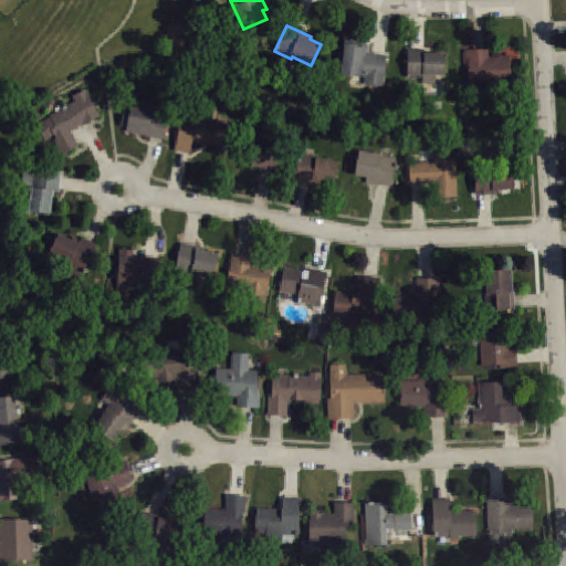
[(387,55),(379,53),(368,52),(368,45),(366,42),(345,39),(341,74),(359,76),(360,74),(367,75),(365,83),(380,85),(387,55)]
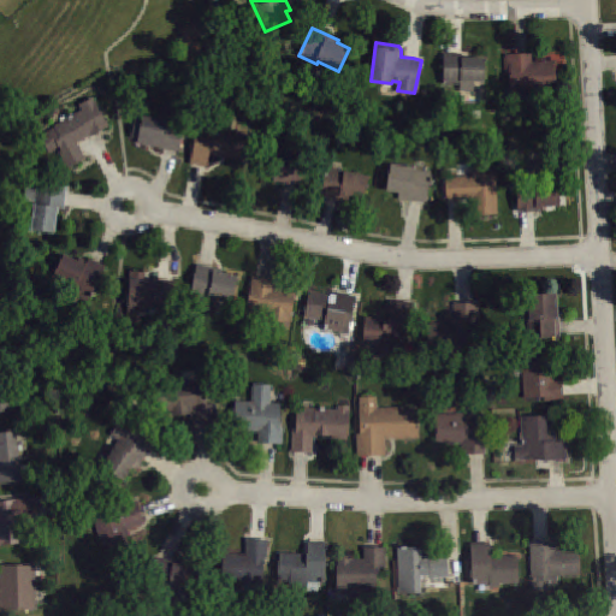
[(460,84),(460,80),(484,81),(485,58),(462,58),(462,53),(454,53),(444,53),(444,83),(460,84)]
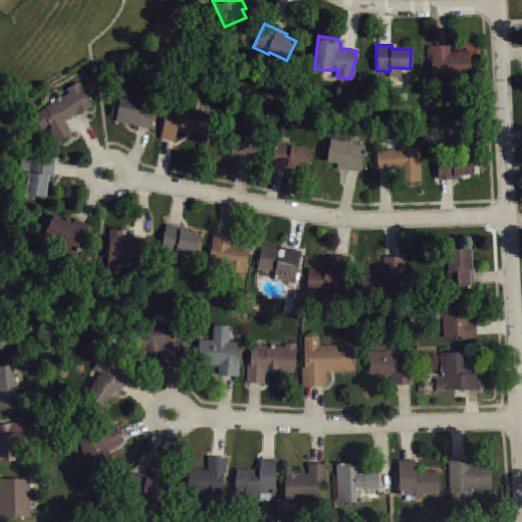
[(432,81),(431,59),(428,59),(427,46),(441,46),(451,46),(451,52),(470,52),(470,69),(467,69),(468,80),(432,81)]
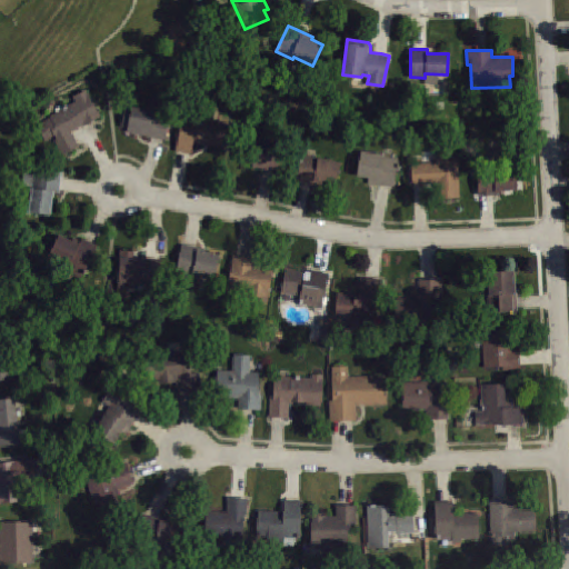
[(37,126),(45,140),(53,136),(56,138),(53,139),(62,155),(79,145),(75,138),(71,132),(100,116),(85,89),(73,96),(77,100),(50,116),(50,118),(37,126)]
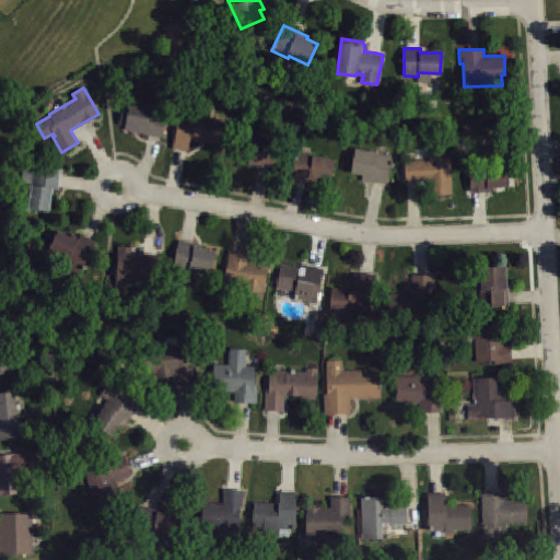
[(129,104),(129,105),(123,104),(118,124),(125,125),(124,129),(155,136),(162,137),(167,113),(129,104)]
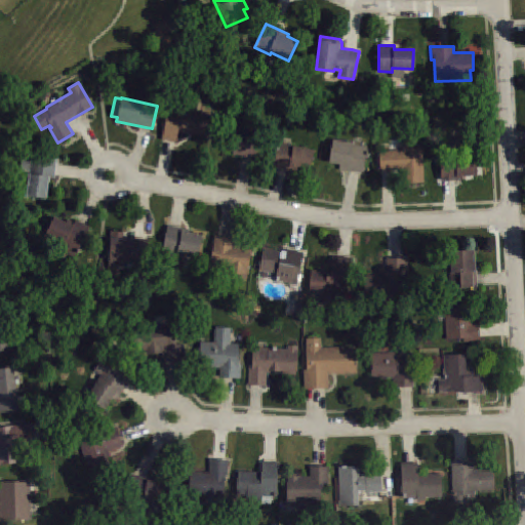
[(177,108),(176,115),(167,113),(162,138),(169,140),(176,142),(178,131),(208,136),(211,114),(177,108)]
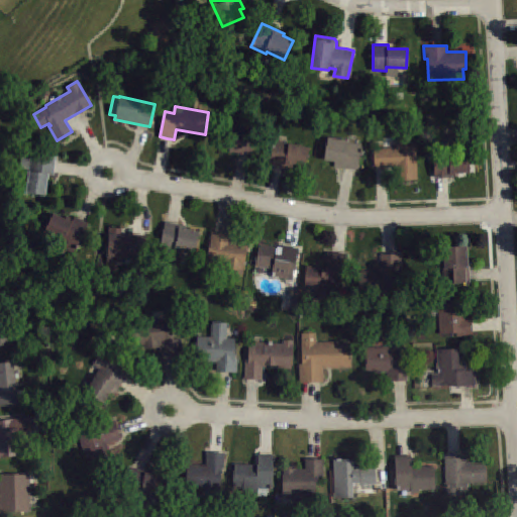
[(224,125),(219,145),(229,147),(228,150),(244,153),(252,156),(257,133),(224,125)]
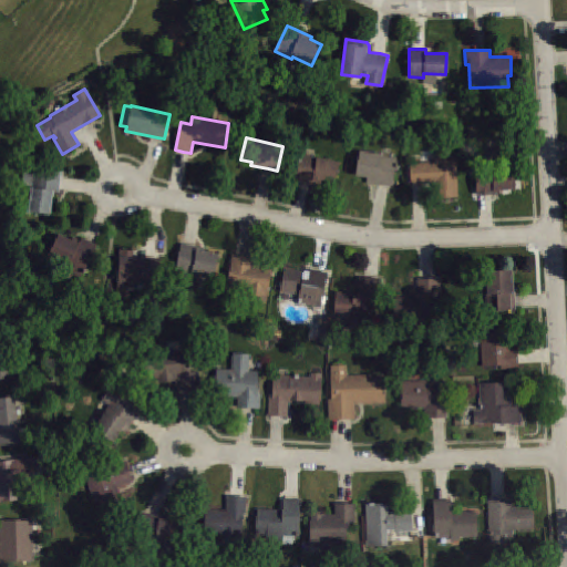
[(397,157),(382,155),(383,154),(360,150),(356,175),(368,177),(367,183),(384,185),(392,186),(397,157)]
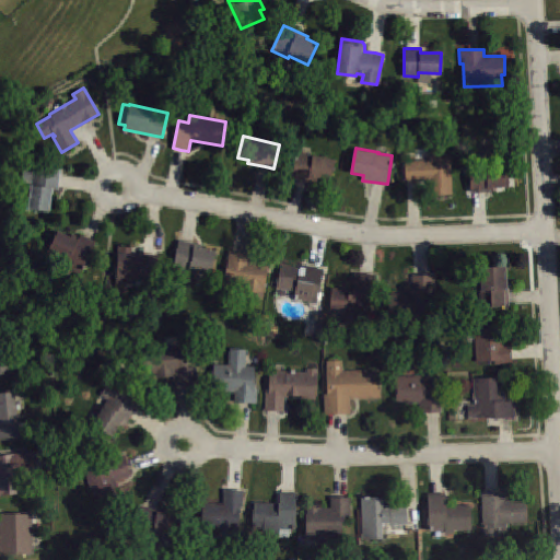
[(298,152),(295,162),(293,162),(290,176),(301,178),(313,182),(314,179),(329,183),(335,160),(298,152)]
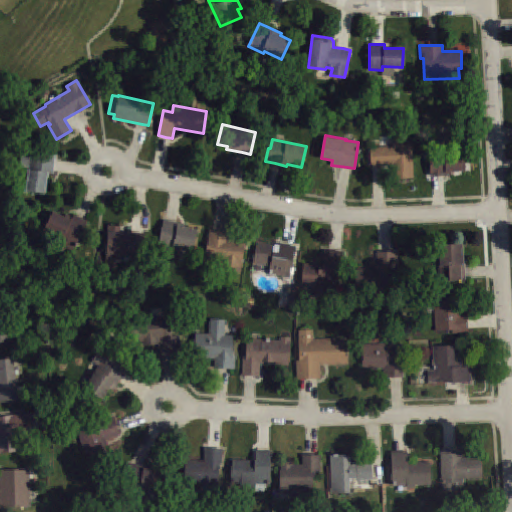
[(370,147),(371,166),(395,165),(395,176),(413,176),(412,145),(370,147)]
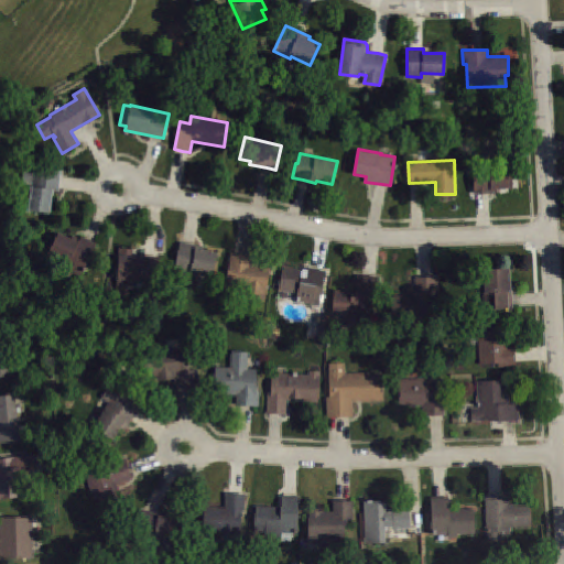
[(33,173),(23,172),(22,182),(32,184),(29,209),(49,212),(52,190),(57,191),(58,181),(61,170),(34,166),(33,173)]
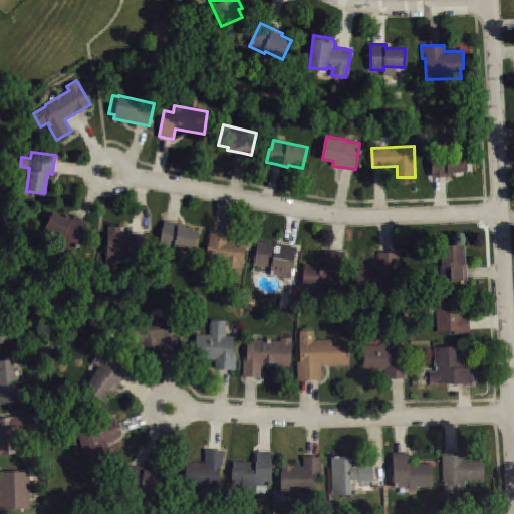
[(431,154),(432,176),(441,176),(453,176),(453,172),(466,172),(466,153),(431,154)]
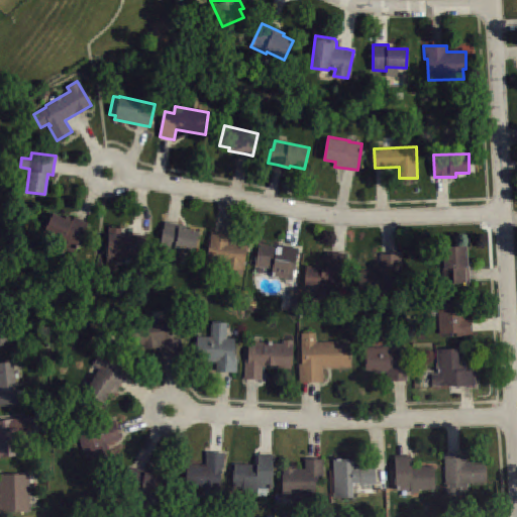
[(89,223),(81,218),(75,216),(74,218),(66,215),(64,218),(54,213),(40,238),(74,254),(89,223)]
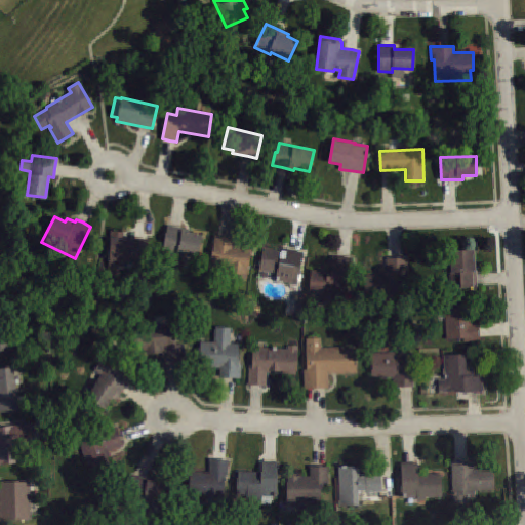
[(198,257),(202,236),(190,233),(191,231),(174,227),(168,226),(163,250),(198,257)]
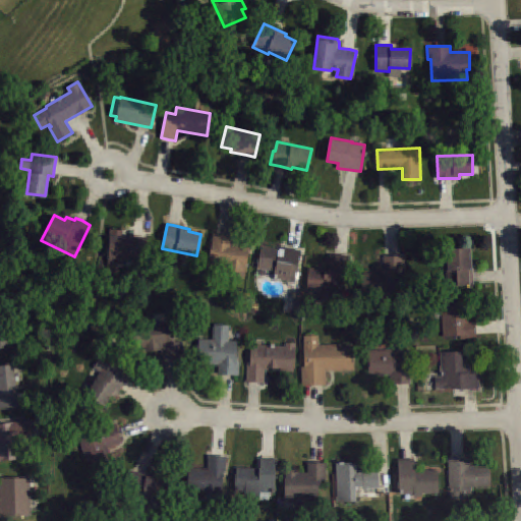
[(147,238),(139,237),(122,235),(122,230),(111,229),(109,252),(145,256),(147,238)]
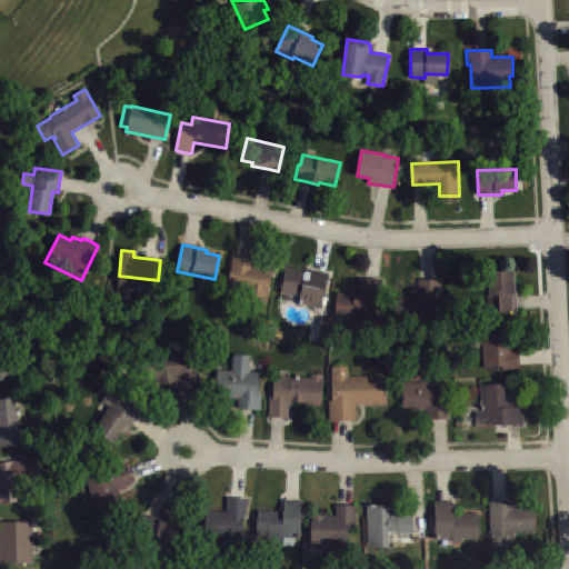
[(228,286),(233,256),(243,258),(256,260),(253,267),(272,270),(266,305),(247,301),(249,289),(228,286)]
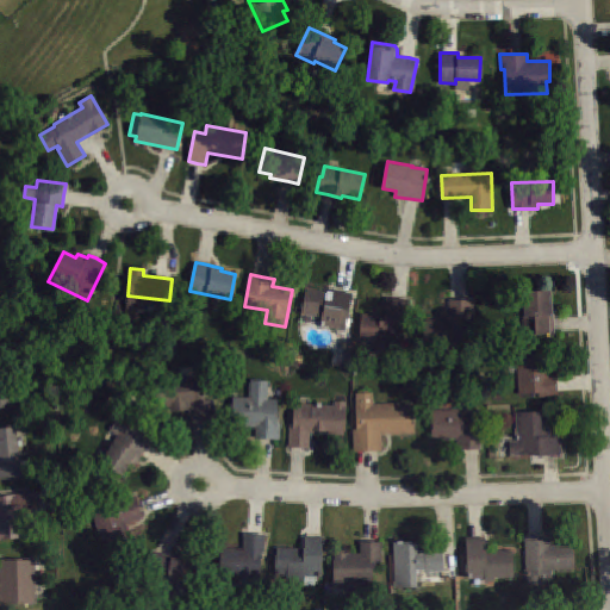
[(353,293),(346,331),(321,327),(323,318),(302,313),(307,288),(327,292),(327,291),(332,292),(334,290),(343,291),(353,293)]
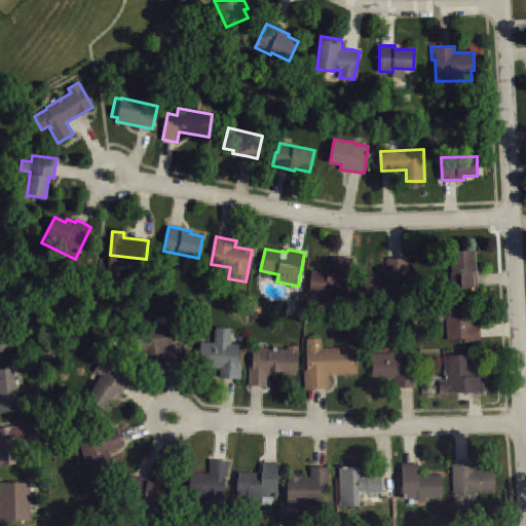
[(451,251),(474,251),(475,264),(475,270),(477,270),(478,279),(478,288),(451,289),(451,272),(452,272),(451,251)]
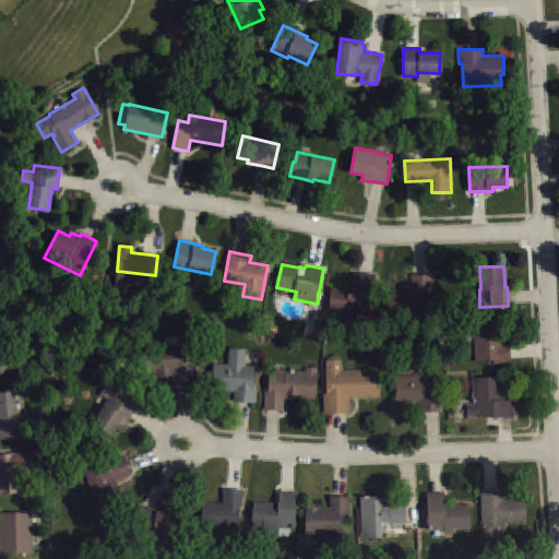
[(376,274),(366,274),(355,273),(353,288),(332,286),(329,313),(371,318),(376,274)]
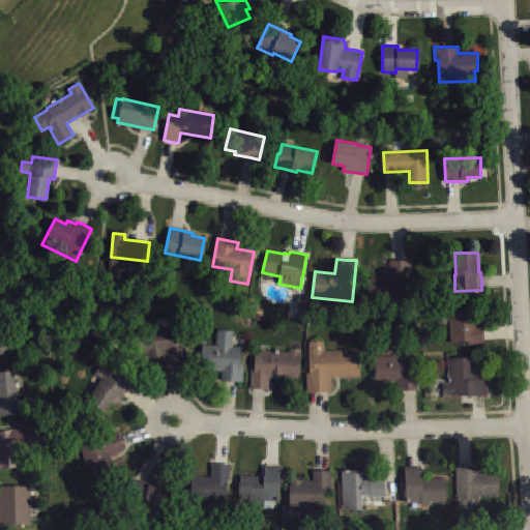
[(411,261),(399,261),(390,260),(390,275),(386,274),(386,277),(370,277),(369,299),(410,299),(411,261)]
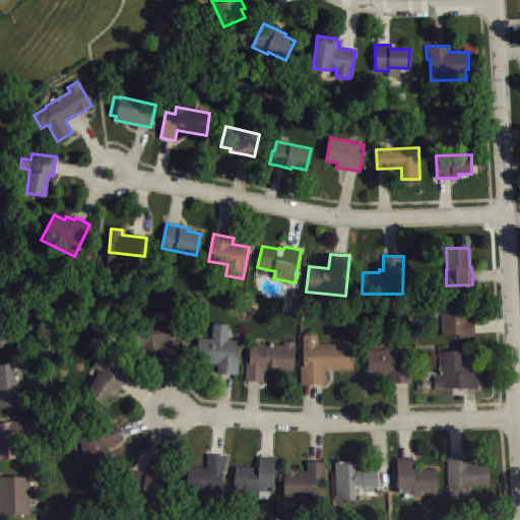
[(467,320),(474,319),(474,328),(474,337),(458,338),(458,334),(442,335),(441,299),(466,298),(467,320)]
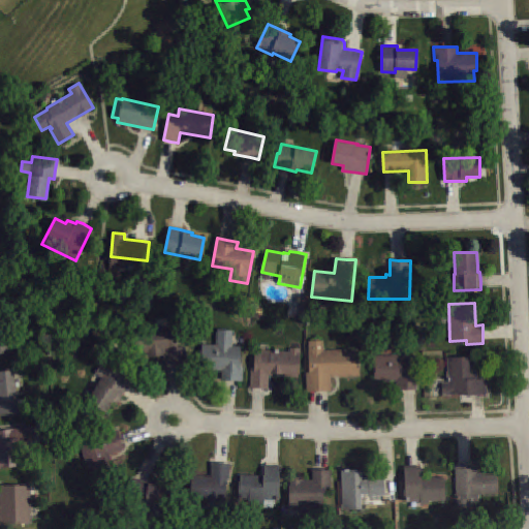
[(0,317),(0,352),(18,347),(8,315),(0,317)]
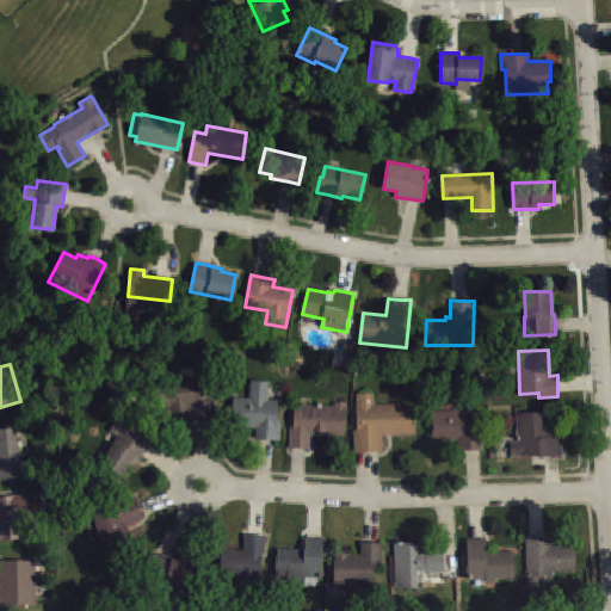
[(170,407),(170,412),(190,409),(190,420),(203,420),(215,419),(211,377),(159,381),(161,407),(170,407)]
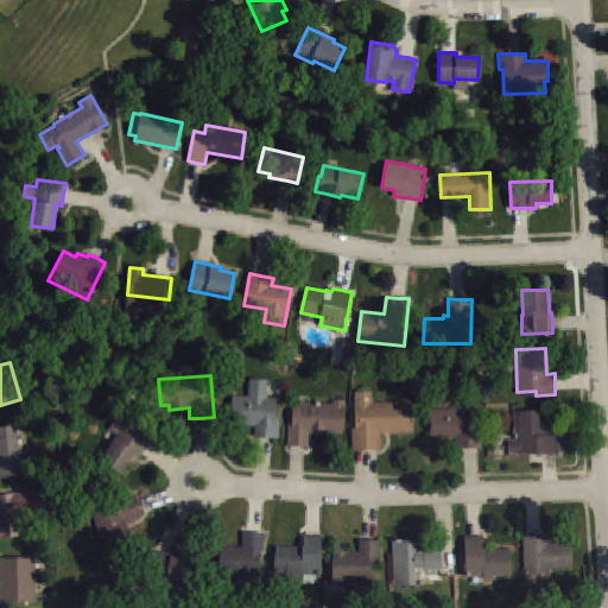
[(233,394),(248,396),(249,379),(267,380),(266,397),(276,398),(274,422),(280,422),(279,438),(267,437),(254,436),(255,426),(230,425),(233,394)]
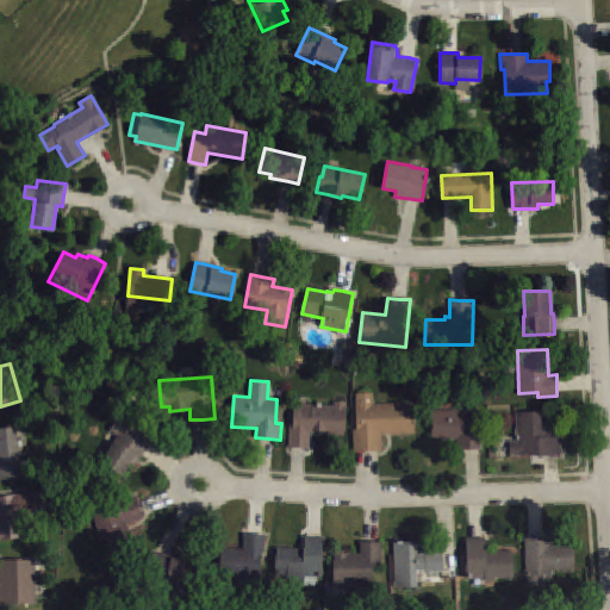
[(412,403),(414,433),(380,434),(380,450),(366,450),(354,452),(353,430),(356,430),(356,393),(372,392),(372,404),(412,403)]
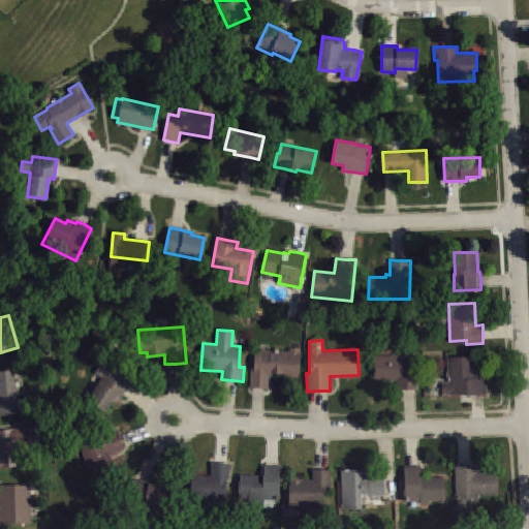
[(255,349),(254,369),(251,369),(250,386),(259,387),(267,387),(268,375),(274,375),(274,374),(281,374),(280,376),(297,377),(299,349),(290,348),(290,351),(255,349)]
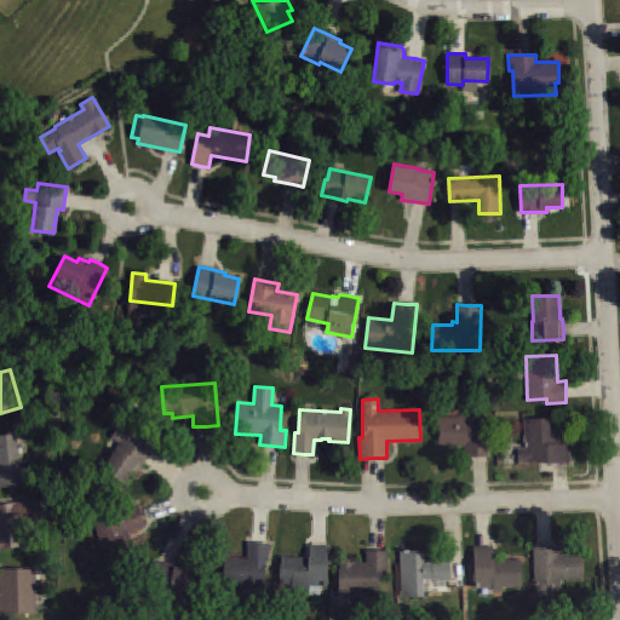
[(438,418),(440,447),(465,446),(466,457),(478,457),(488,457),(487,417),(438,418)]
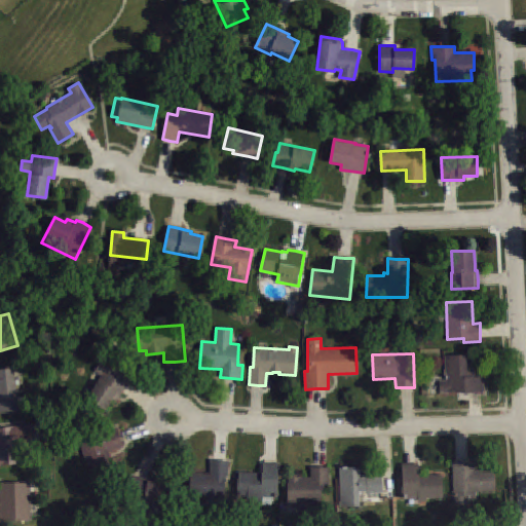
[(445,355),(446,380),(440,380),(440,392),(448,392),(448,391),(462,390),(462,393),(475,392),(484,392),(483,376),(475,376),(474,354),(445,355)]
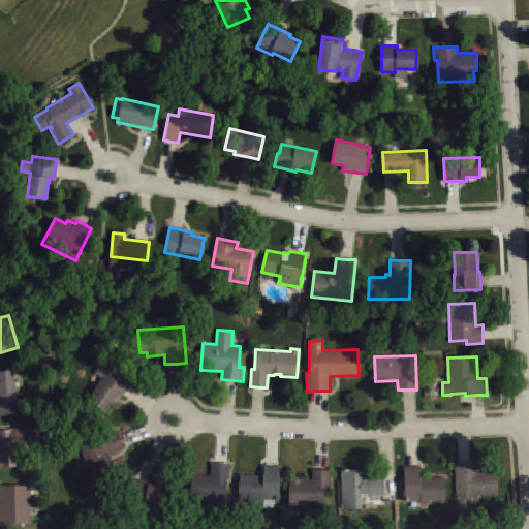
[(105,412),(113,401),(117,403),(126,389),(131,381),(109,366),(106,369),(99,365),(94,373),(102,377),(87,401),(105,412)]
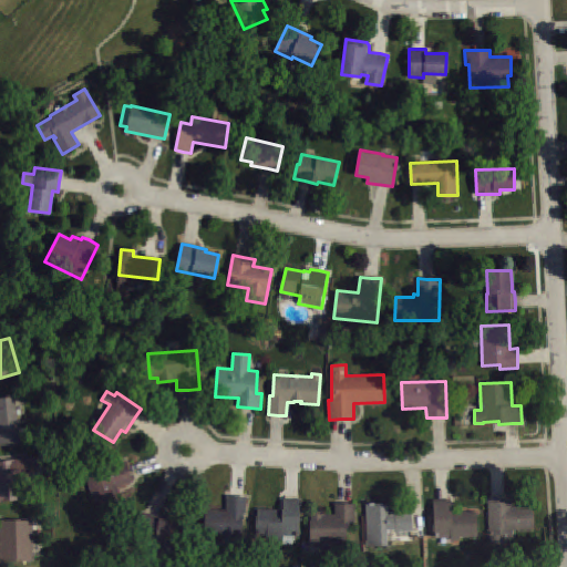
[(0,397),(0,443),(21,441),(18,415),(21,415),(20,409),(16,409),(13,395),(0,397)]
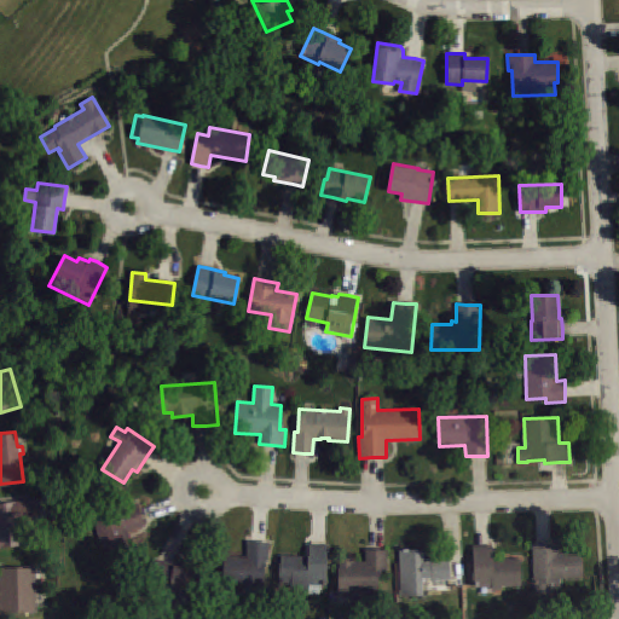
[(0,503),(0,548),(23,545),(21,525),(45,521),(41,497),(0,503)]
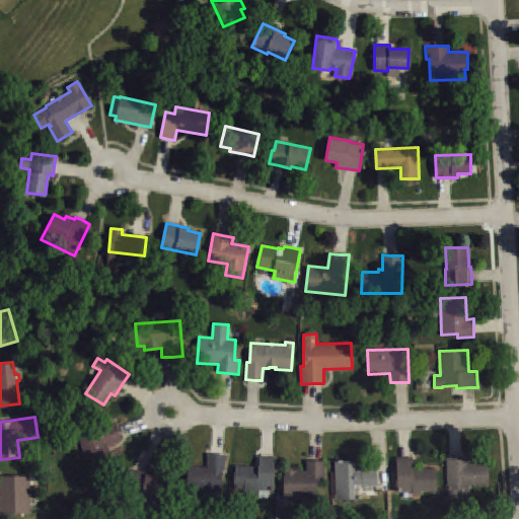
[(115,422),(77,435),(90,470),(110,463),(104,446),(122,440),(118,430),(115,422)]
